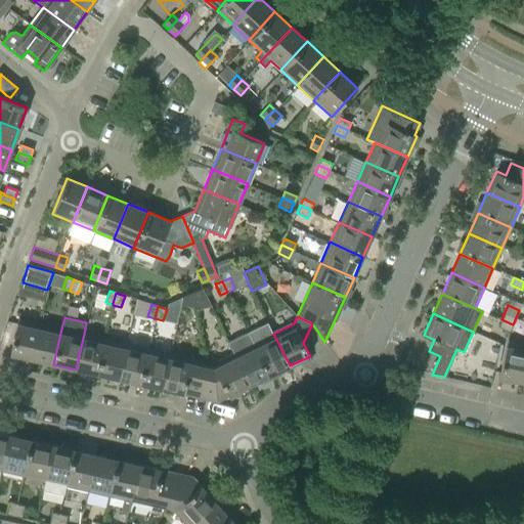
[(10,354),(33,359),(40,324),(18,319),(10,354)]
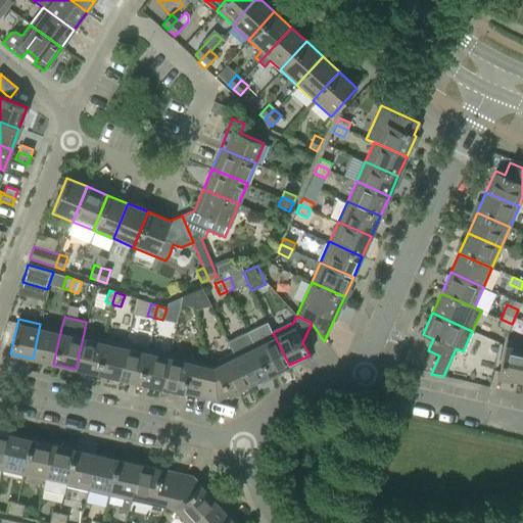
[(509,332),(512,324),(501,319),(497,327),(509,332)]
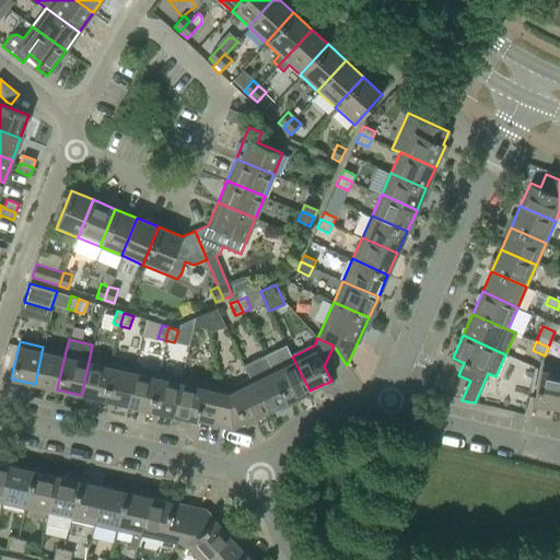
[(286,345),(265,356),(288,401),(310,391),(292,357),(291,357),(286,345)]
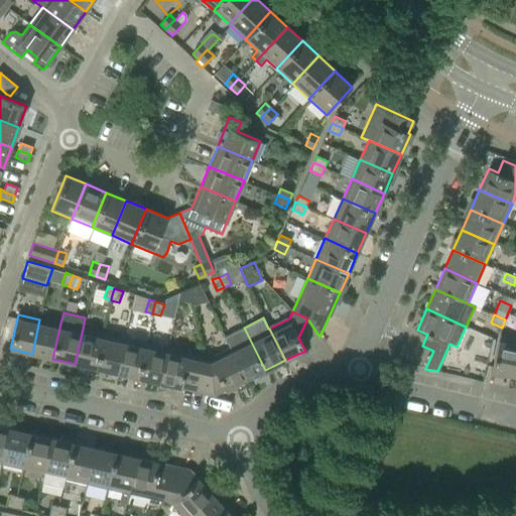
[(60,324),(39,319),(32,354),(52,359),(60,324)]
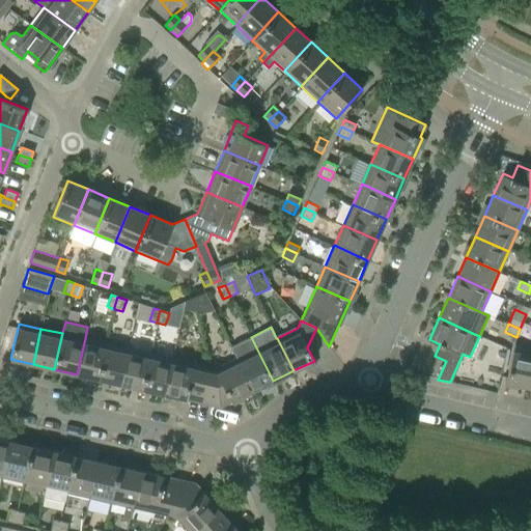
[(231,346),(236,358),(253,390),(273,381),(251,337),(231,346)]
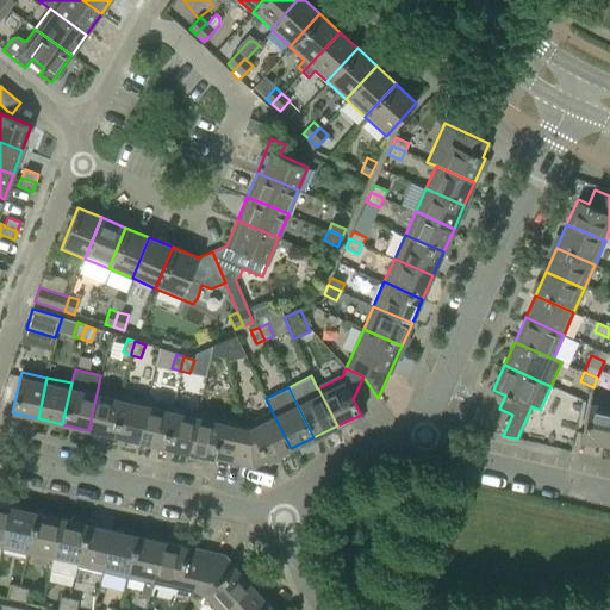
[(122,394),(98,388),(88,430),(113,435),(122,394)]
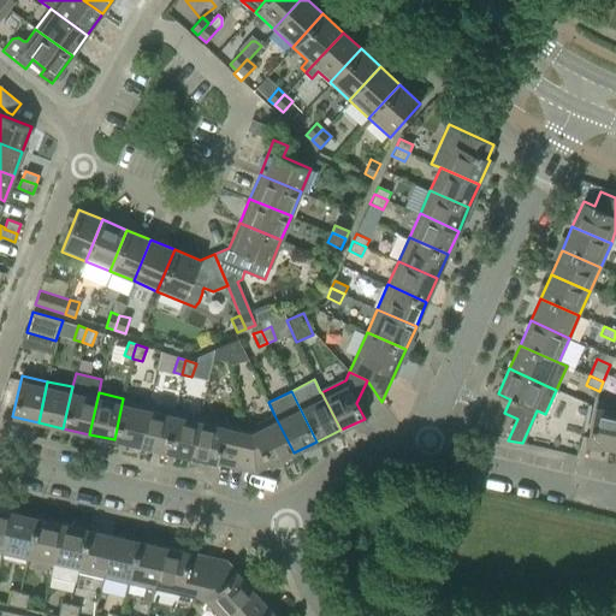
[(149,404),(123,398),(114,439),(140,445),(149,404)]
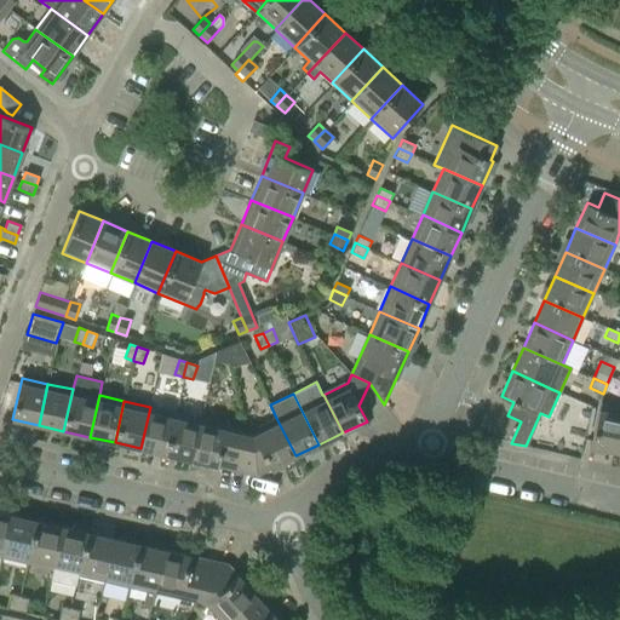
[(616,452),(619,435),(619,408),(600,405),(591,446),(616,452)]
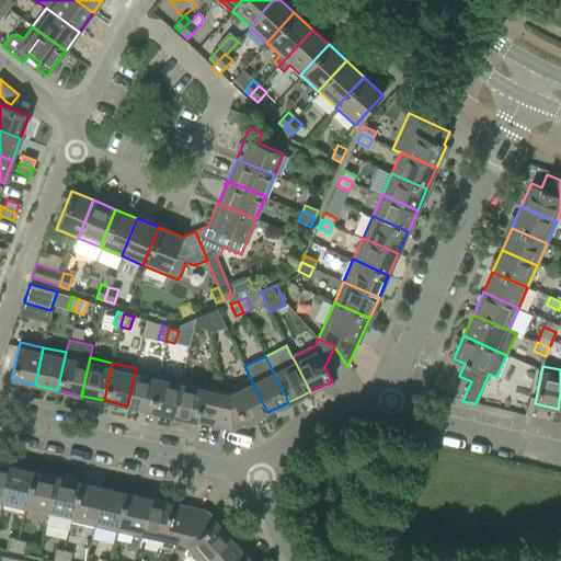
[(127,405),(150,411),(158,373),(136,368),(127,405)]
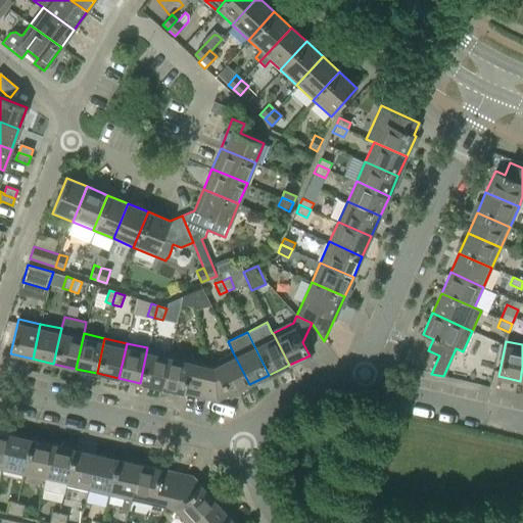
[(140,383),(161,388),(170,352),(147,347),(140,383)]
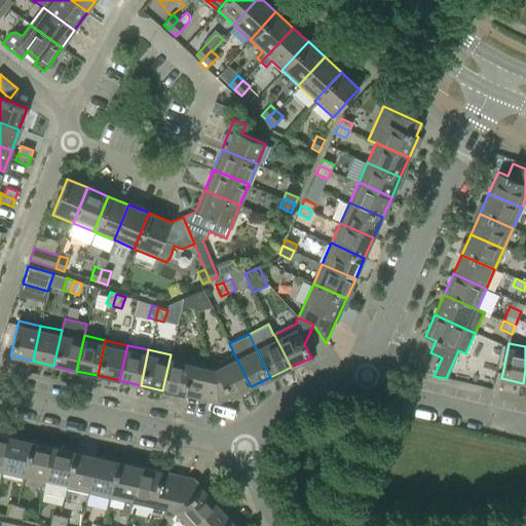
[(162,390),(185,396),(205,401),(202,378),(205,363),(171,354),(162,390)]
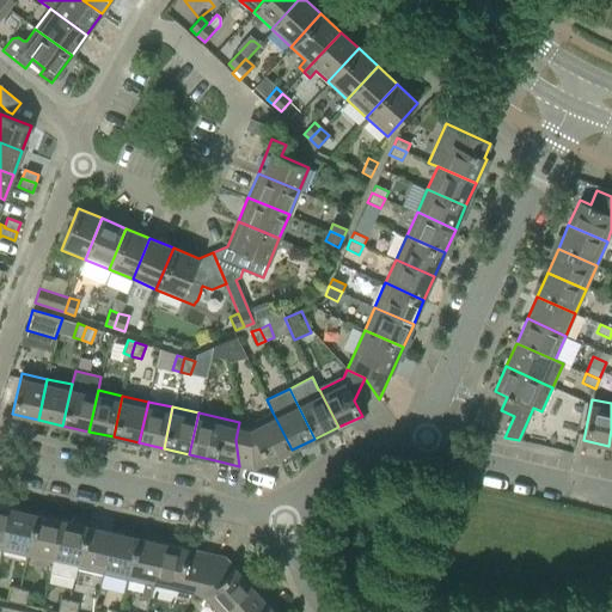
[(256,470),(267,463),(292,450),(273,412),(249,424),(239,422),(236,440),(239,466),(256,470)]
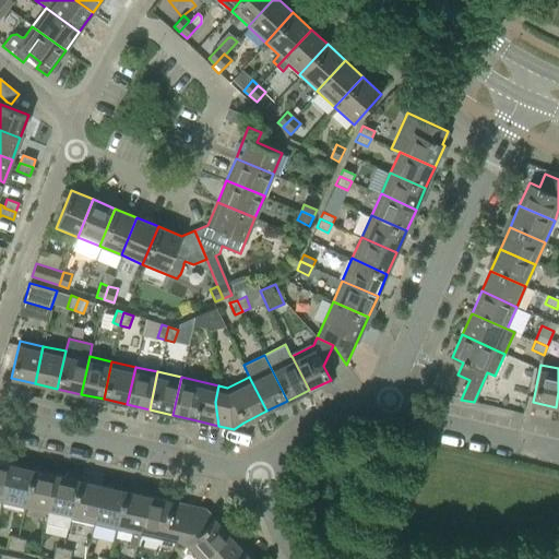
[(0,501),(2,502),(11,465),(0,462),(0,501)]
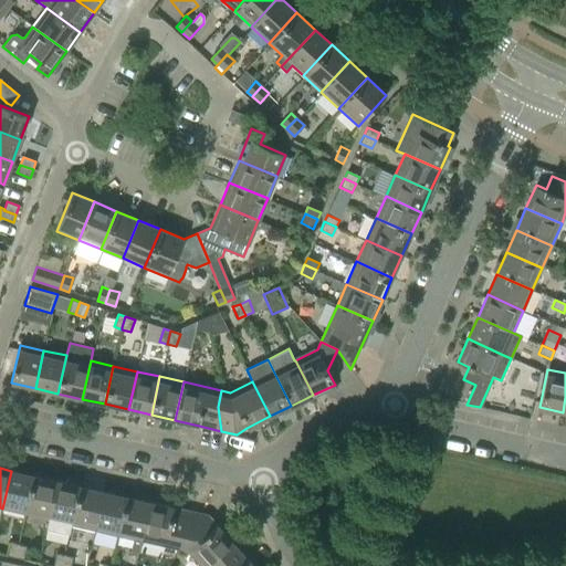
[(34,477),(11,471),(2,509),(25,514),(34,477)]
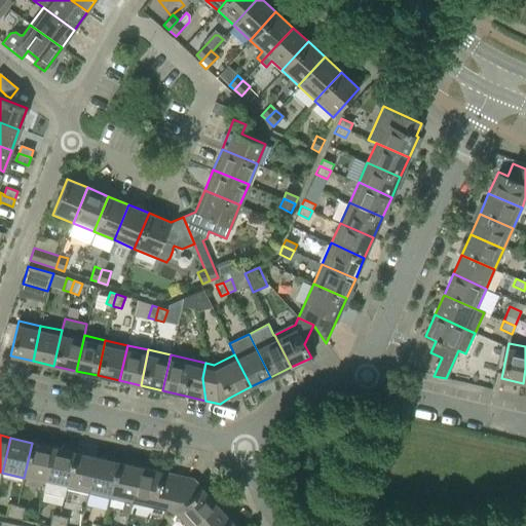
[(24,478),(45,483),(53,447),(32,443),(24,478)]
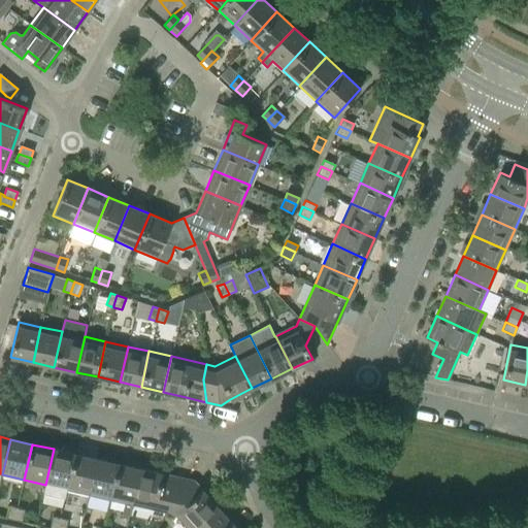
[(67,489),(67,490),(75,454),(54,449),(45,485),(43,494),(65,499),(67,489)]
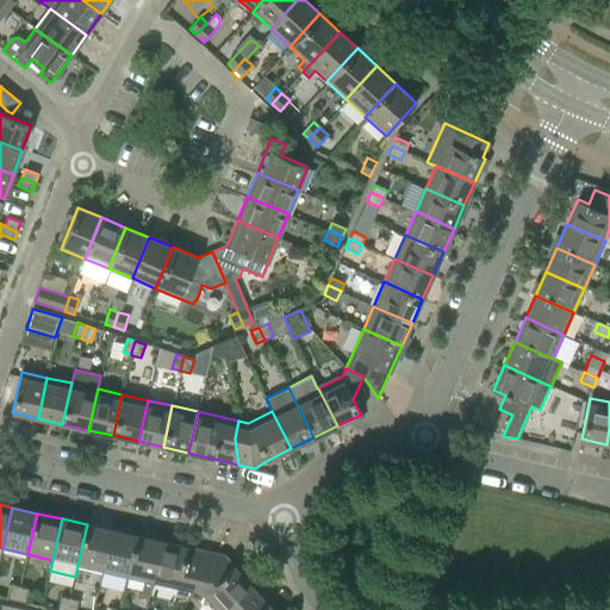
[(78,566),(103,571),(112,530),(87,524),(78,566)]
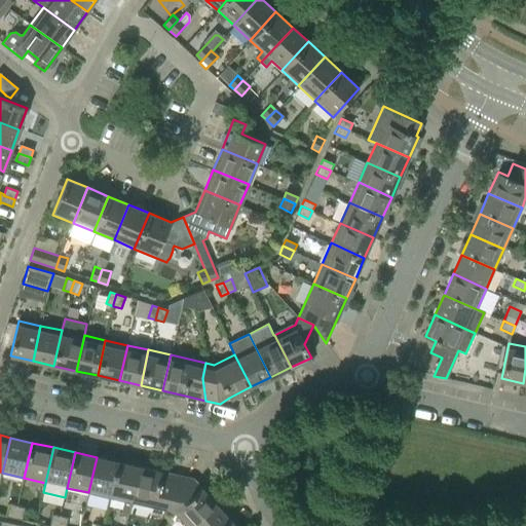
[(88,492),(110,497),(118,462),(97,457),(88,492)]
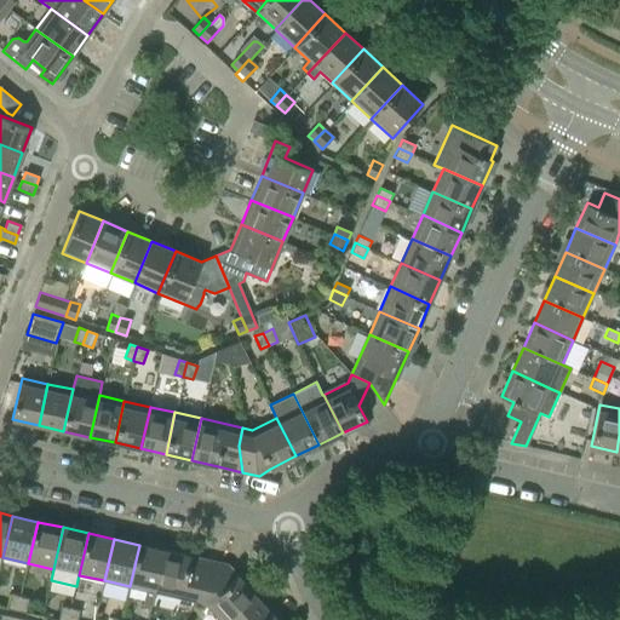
[(142,604),(151,607),(155,592),(162,561),(164,556),(165,551),(139,545),(130,586),(145,590),(142,604)]
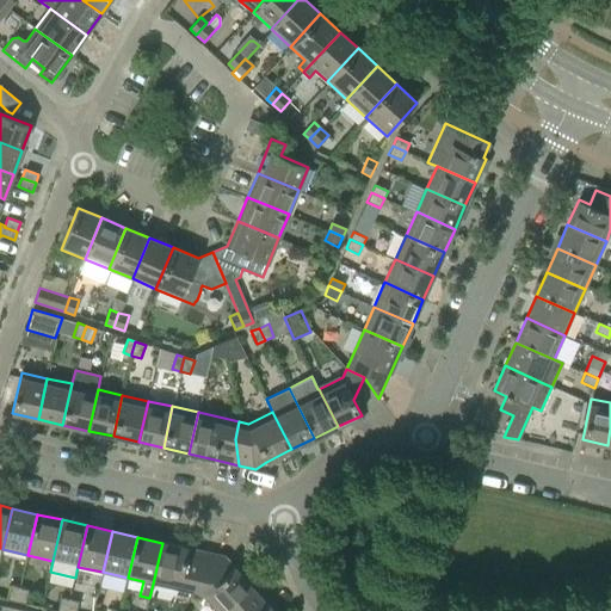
[(160,585),(193,593),(195,592),(198,574),(213,554),(162,543),(161,548),(160,553),(153,584),(160,585)]
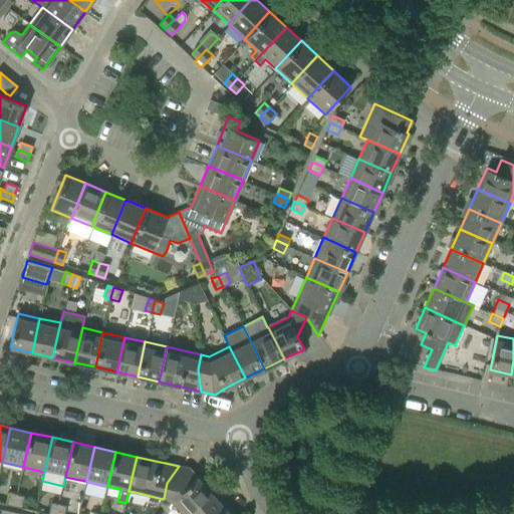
[(189,513),(212,494),(197,477),(189,469),(179,466),(167,483),(164,498),(163,499),(171,500),(182,513),(189,513)]
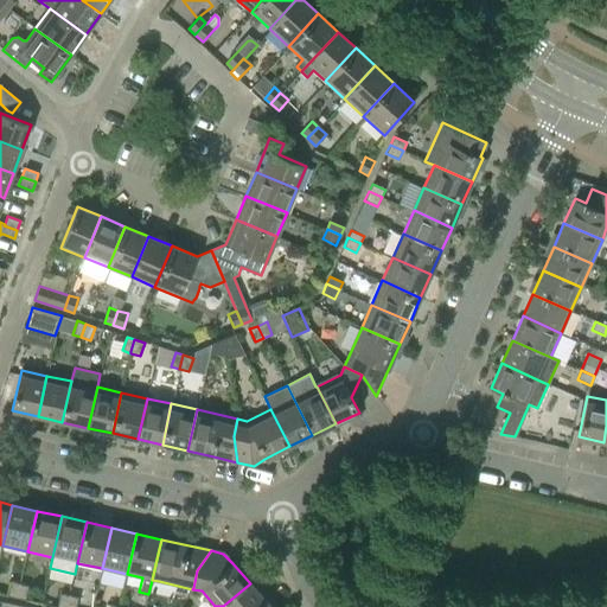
[(17,598),(20,585),(11,582),(7,596),(17,598)]
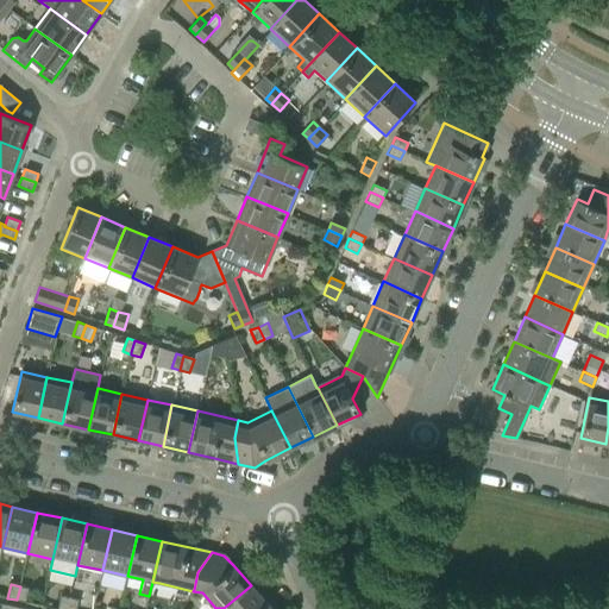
[(264,608),(269,606),(251,585),(224,608),(264,608)]
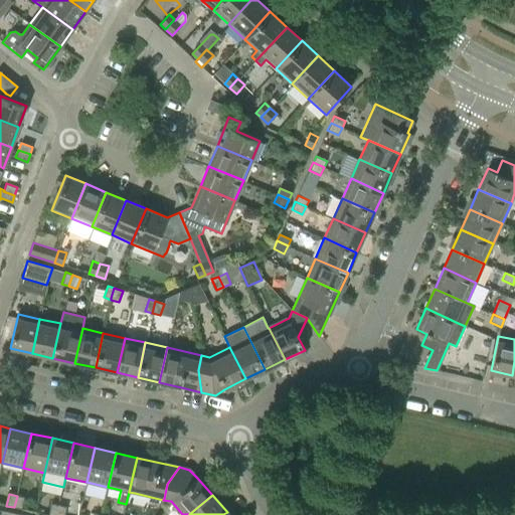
[(17,496),(14,507),(21,509),(24,497),(17,496)]
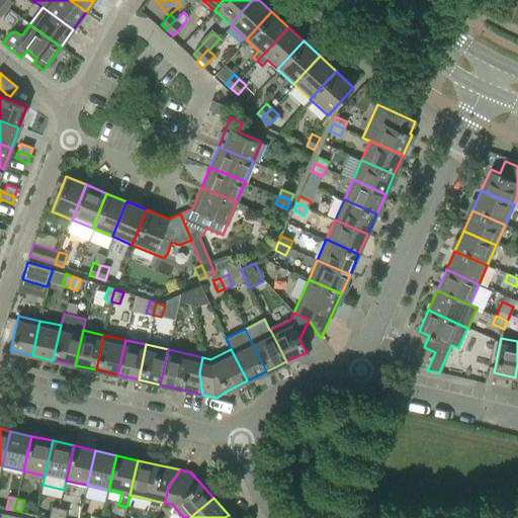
[(57,517),(60,508),(52,507),(49,517),(57,517)]
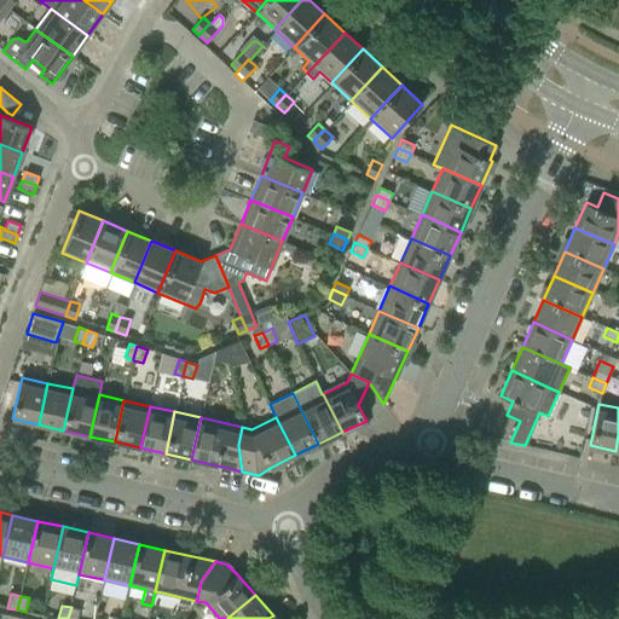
[(71,607),(68,618),(77,618),(80,609),(71,607)]
